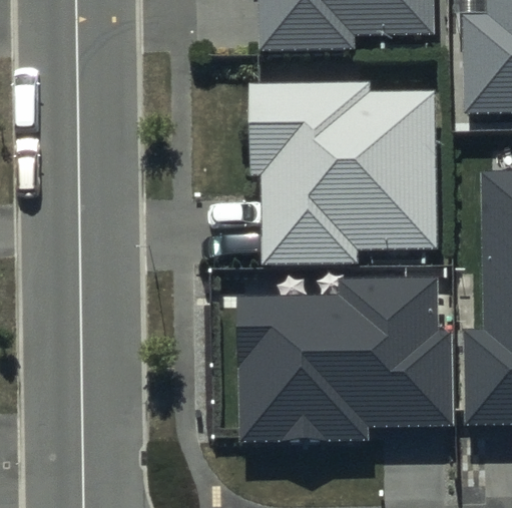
[(258,0),(259,50),(355,48),(355,35),(433,34),(432,0),(258,0)]
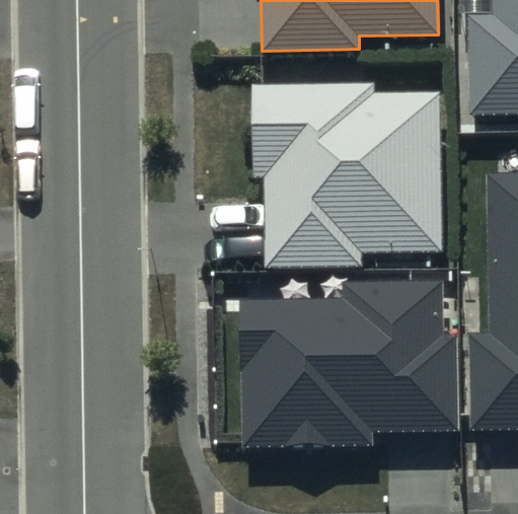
[(490,0),(490,13),(467,14),(469,113),(517,111),(517,0),(490,0)]
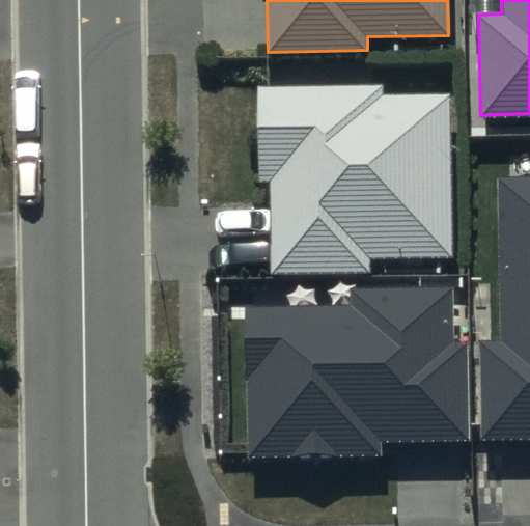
[(383,85),(257,86),(258,181),(271,181),(272,273),(371,272),(370,256),(450,255),(449,94),(383,95),(383,85)]
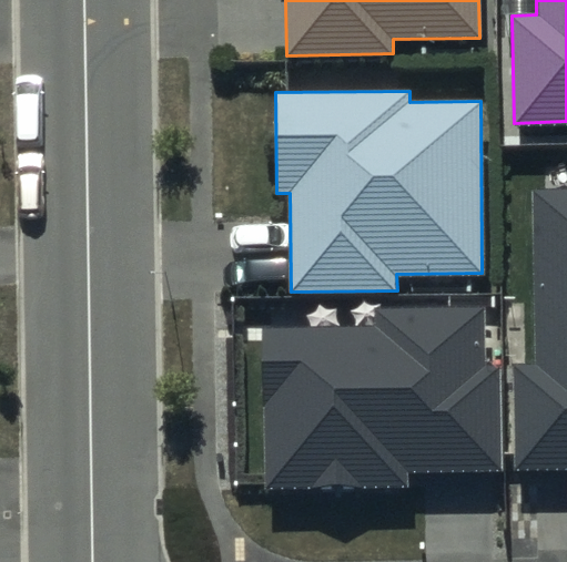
[(566,184),(533,185),(532,360),(515,360),(514,463),(566,463),(566,184)]
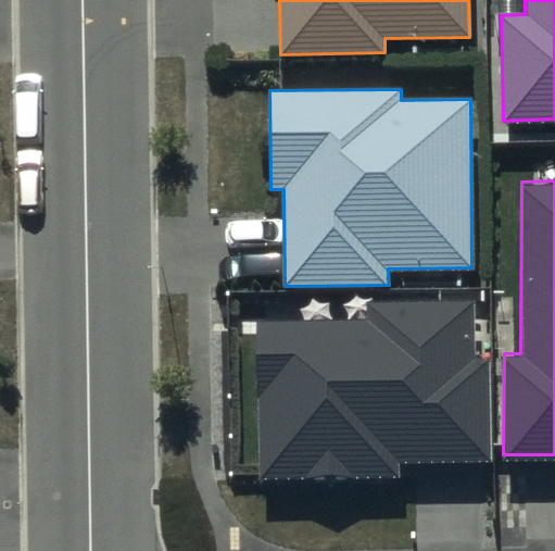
[(369,318),(257,318),(257,396),(261,396),(261,477),(398,476),(398,460),(487,459),(486,359),(474,359),(474,299),(368,299),(369,318)]
